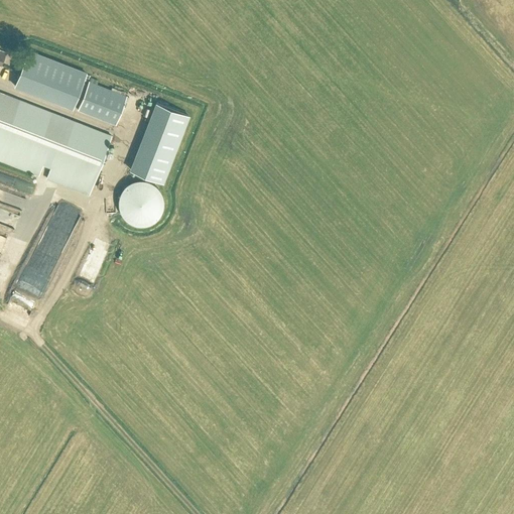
[(16,87),(74,109),(88,74),(30,52),(16,87)]
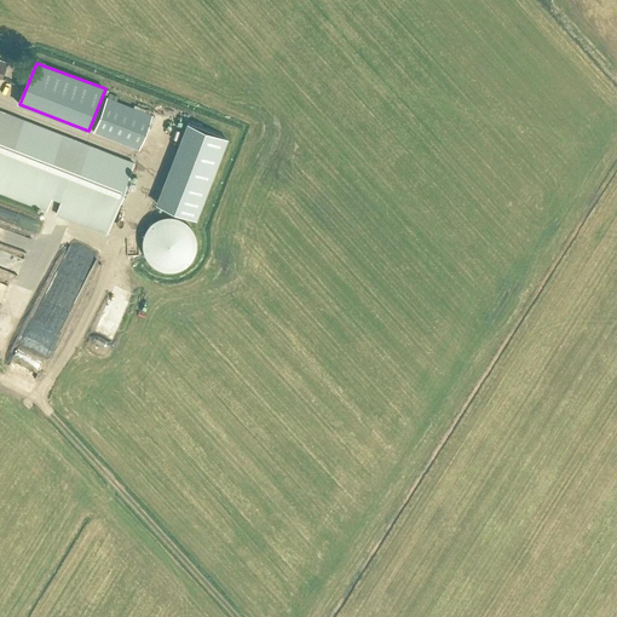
[(109,101),(96,134),(140,151),(153,119),(150,117),(143,114),(134,111),(109,101)]
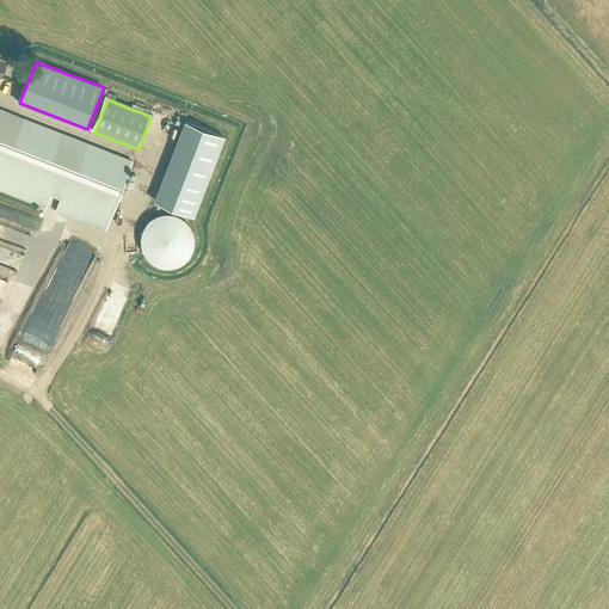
[(0,190),(47,209),(51,196),(53,197),(61,200),(56,213),(57,213),(106,233),(133,165),(134,162),(0,110),(0,190)]
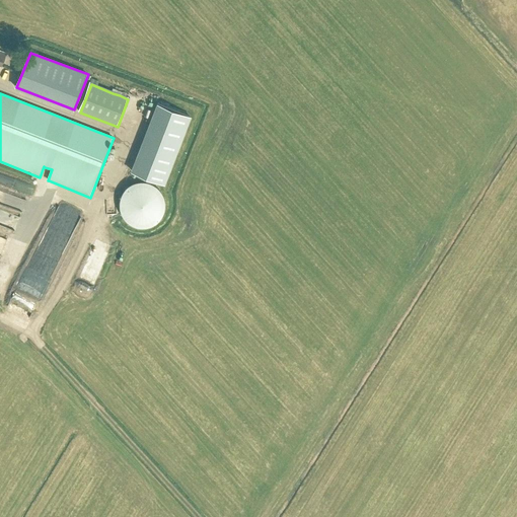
[(159,105),(133,171),(165,185),(191,118),(159,105)]
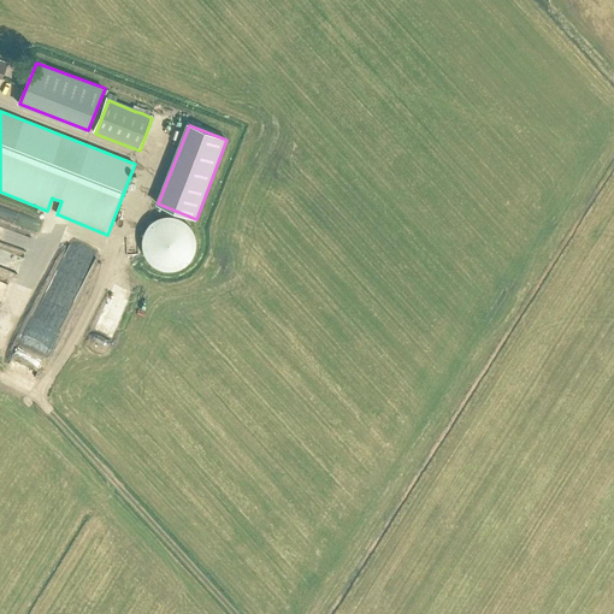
[(142,241),(142,243),(143,248),(143,249),(145,252),(145,254),(146,255),(148,259),(149,261),(152,263),(153,264),(155,266),(158,267),(160,269),(164,269),(167,270),(169,270),(172,270),(175,270),(177,269),(179,269),(186,265),(189,261),(190,260),(193,258),(193,257),(195,254),(196,252),(196,248),(196,247),(196,243),(196,241),(196,238),(196,236),(194,230),(192,226),(190,224),(188,223),(186,220),(183,219),(182,219),(181,218),(178,217),(176,217),(173,216),(170,216),(167,216),(165,216),(163,217),(159,217),(157,218),(154,220),(153,222),(151,224),(148,225),(147,229),(146,230),(145,232),(143,235),(143,238),(142,241)]
